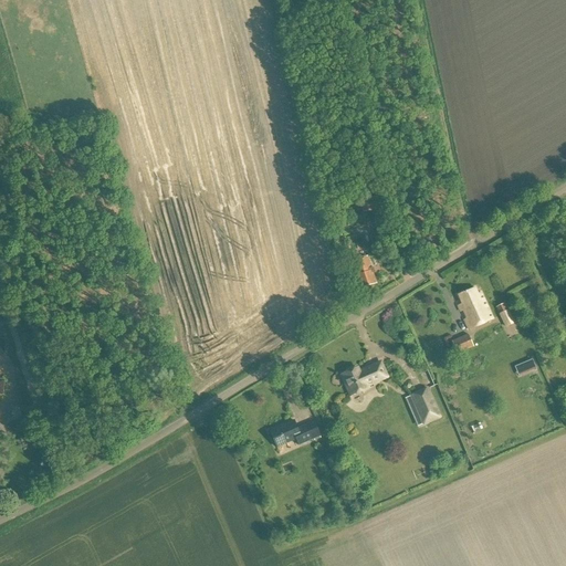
[(337,185),(325,189),(328,198),(332,197),(331,194),(339,190),(337,185)]
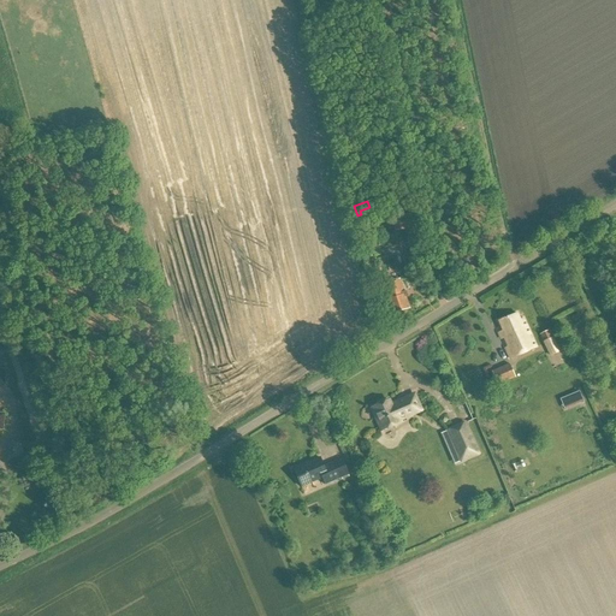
[(419,230),(419,226),(420,226),(418,213),(395,217),(397,230),(407,229),(408,232),(419,230)]
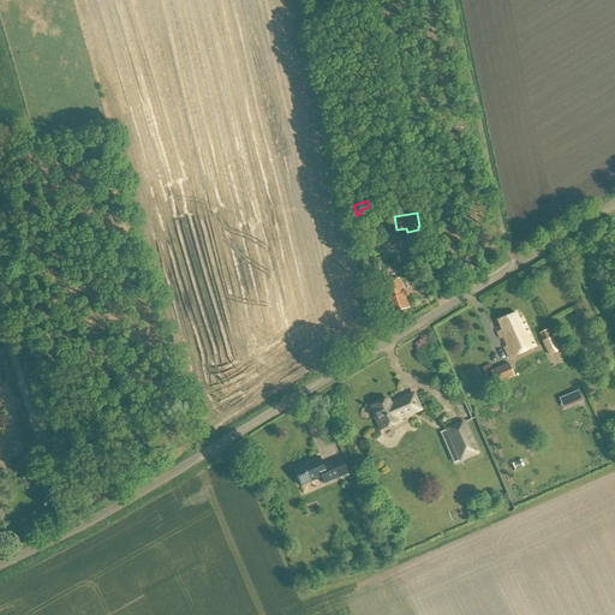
[(392,282),(390,279),(381,282),(384,296),(383,297),(388,315),(404,310),(402,306),(407,304),(405,297),(406,297),(405,292),(404,293),(399,280),(392,282)]
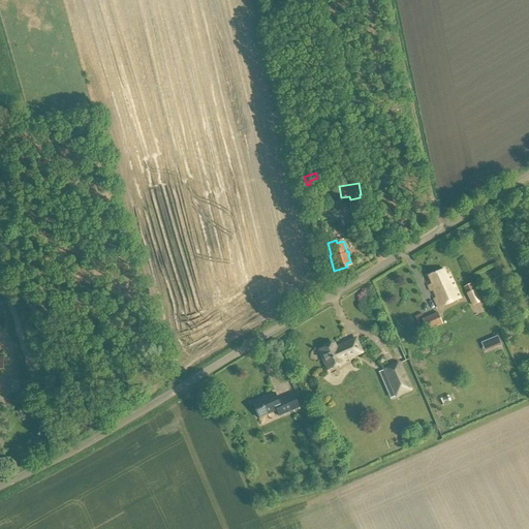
[(438,309),(460,300),(449,275),(446,276),(443,271),(431,276),(433,279),(430,280),(433,285),(429,287),(438,309)]
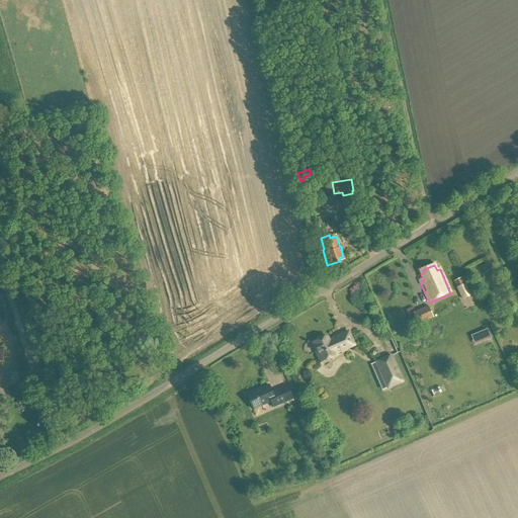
[(463,300),(469,297),(471,296),(462,279),(457,282),(459,287),(456,288),(463,300)]
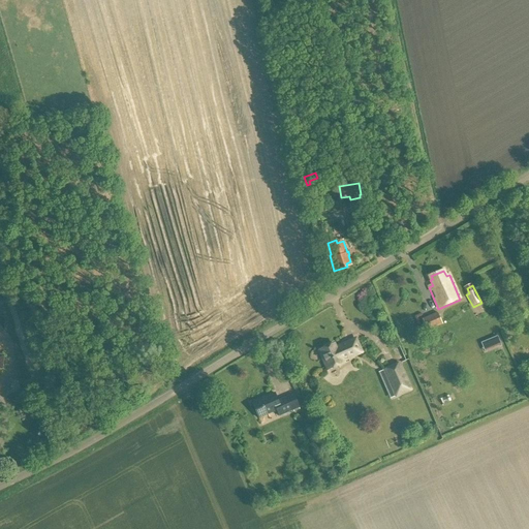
[(428,332),(442,324),(437,313),(423,320),(428,332)]
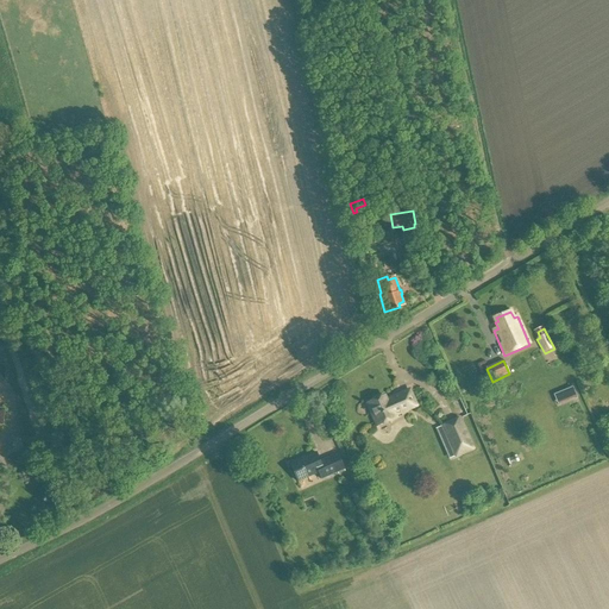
[(384,396),(368,405),(377,427),(396,419),(395,416),(416,407),(409,391),(387,402),(384,396)]
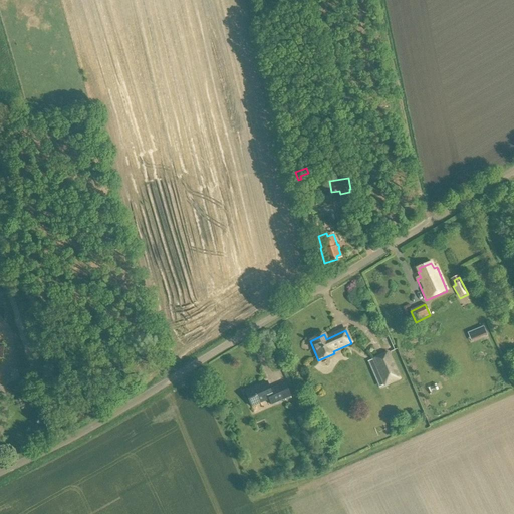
[(403,380),(391,353),(372,360),(384,388),(403,380)]
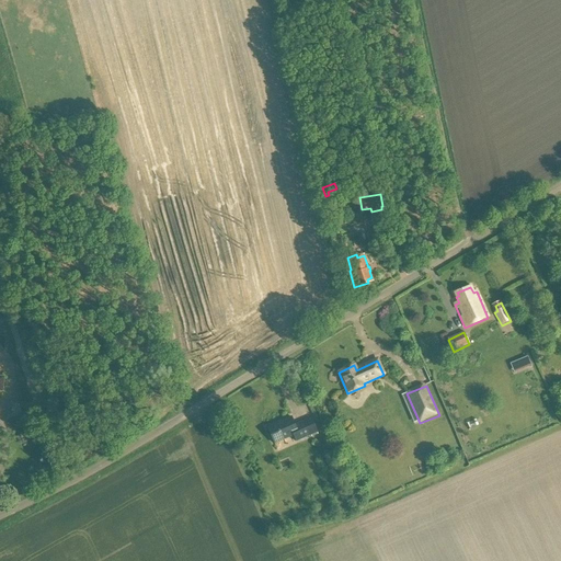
[(292,418),(267,428),(274,445),(294,436),(296,442),(317,433),(311,419),(295,426),(292,418)]
